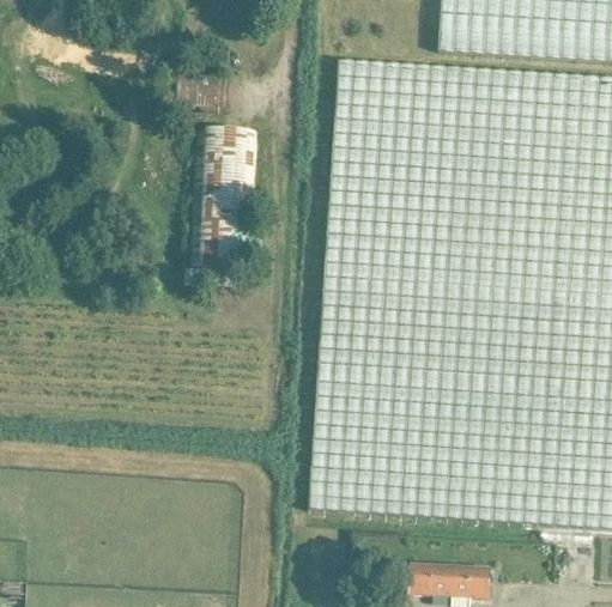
[(441,0),(438,50),(611,60),(611,0),(441,0)]
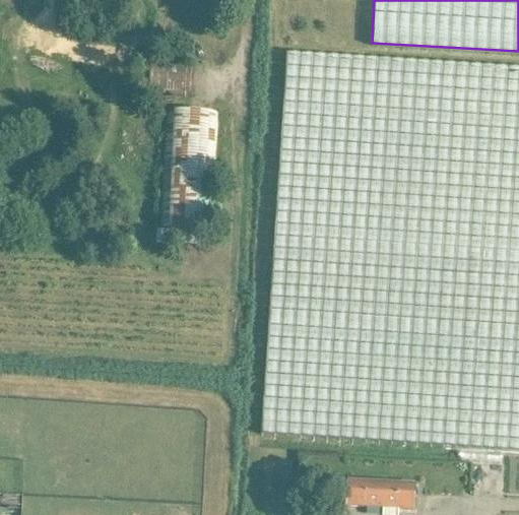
[(518,64),(287,50),(262,431),(518,448),(518,64)]
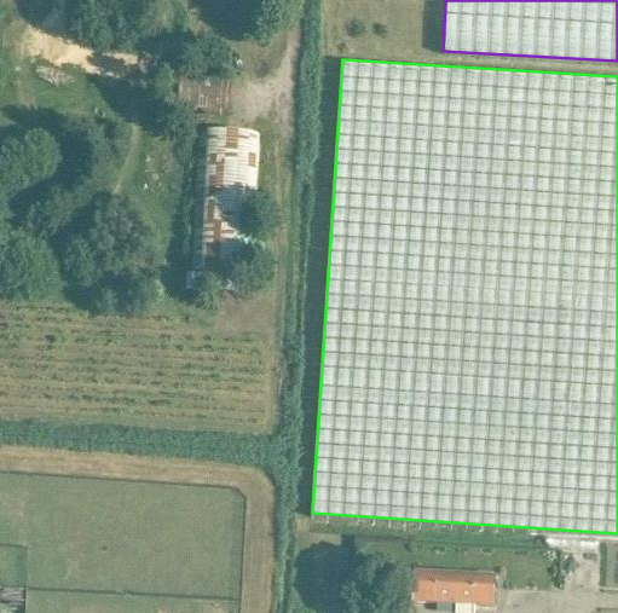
[(231,111),(232,73),(180,69),(178,109),(231,111)]
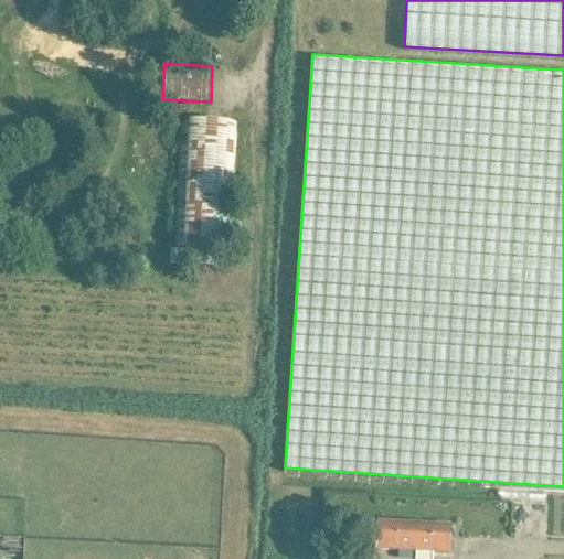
[(231,249),(237,119),(181,117),(174,246),(231,249)]
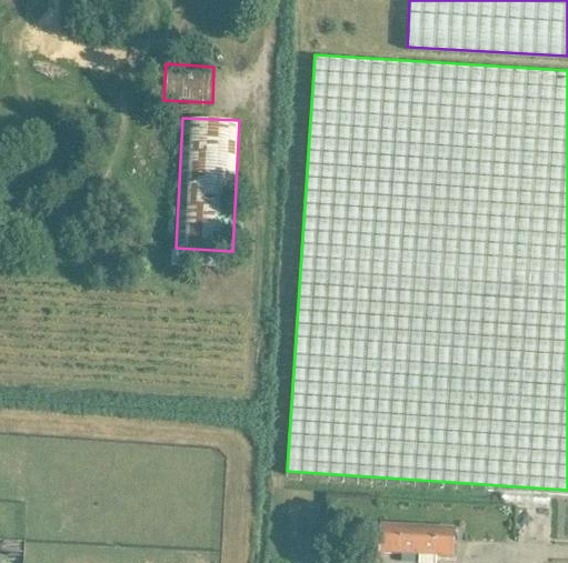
[(454,553),(455,525),(384,522),(381,550),(419,552),(419,561),(436,561),(437,553),(454,553)]
